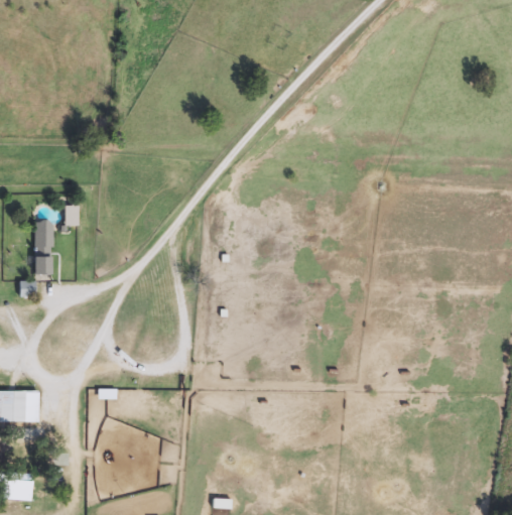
[(54,275),(33,275),(33,220),(53,220),(54,275)]
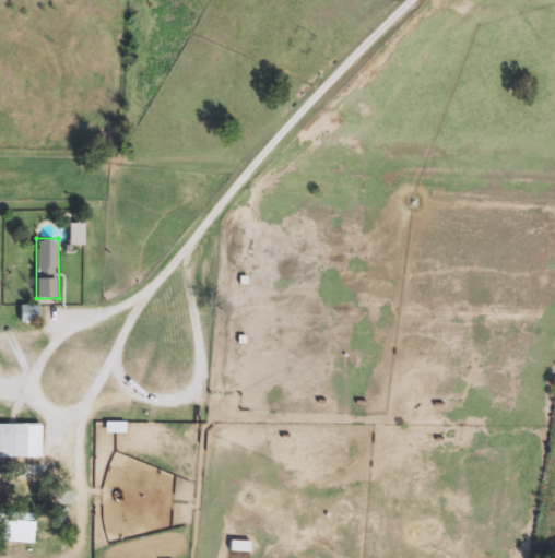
[(39,305),(39,321),(22,321),(22,305),(39,305)]
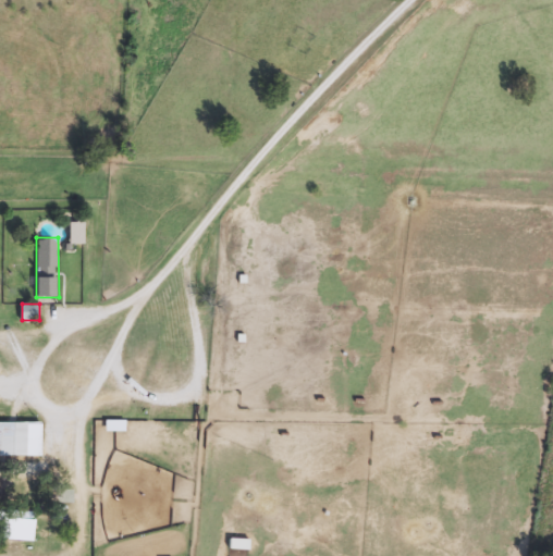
[(0,421),(42,422),(42,456),(0,455),(0,421)]
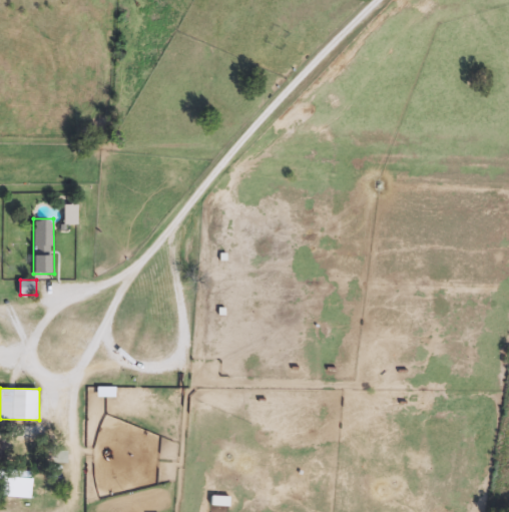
[(35,485),(35,495),(2,495),(2,485),(35,485)]
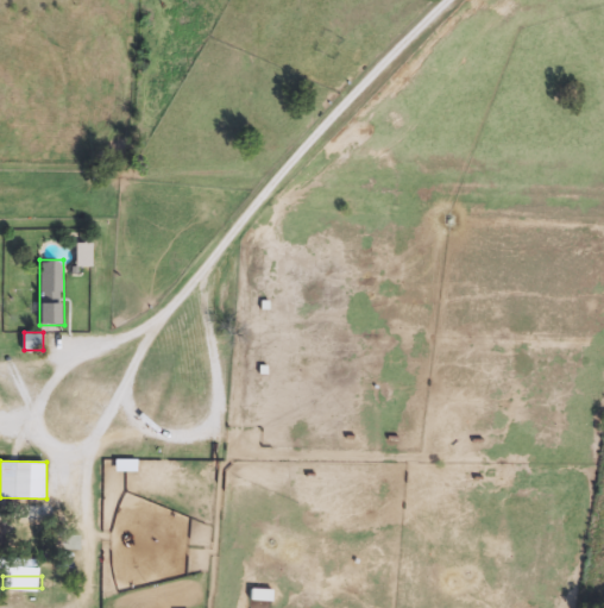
[(276,589),(276,601),(252,601),(252,589),(276,589)]
